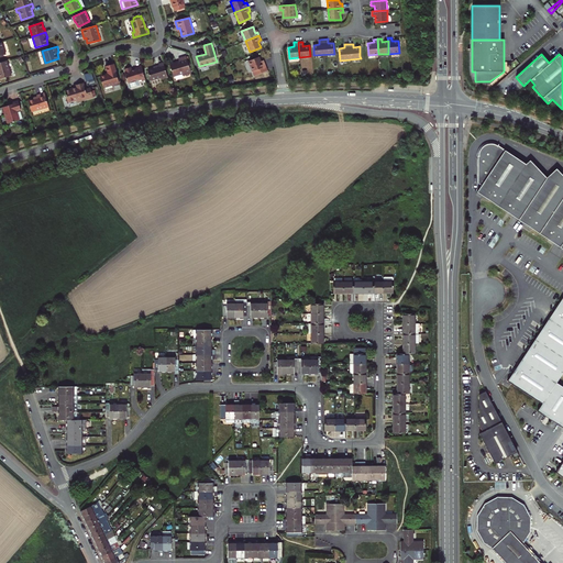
[(169,64),(173,75),(181,73),(183,75),(190,73),(186,56),(178,58),(179,61),(169,64)]
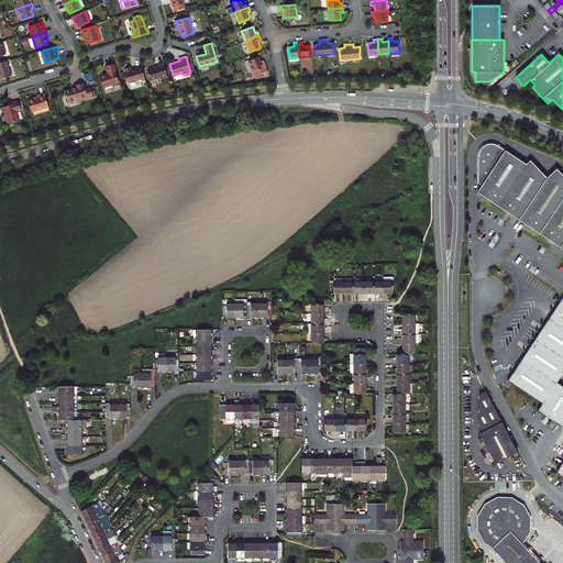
[(260,56),(247,62),(252,72),(266,66),(264,63),(262,63),(261,62),(260,56)]
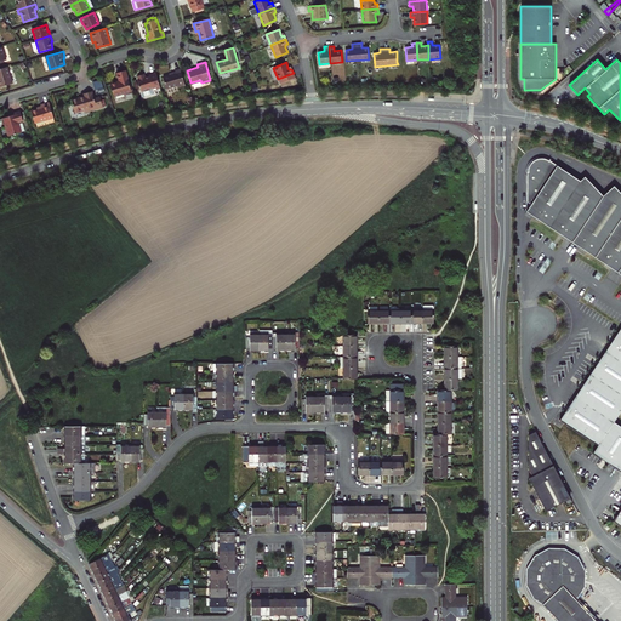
[(5,68),(0,68),(0,86),(10,84),(5,68)]
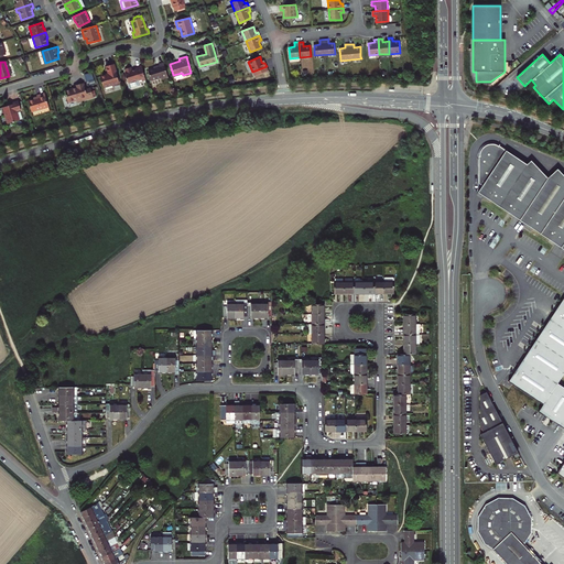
[(160,66),(153,67),(148,69),(151,79),(161,76),(162,79),(167,77),(163,62),(159,64),(159,65),(160,66)]
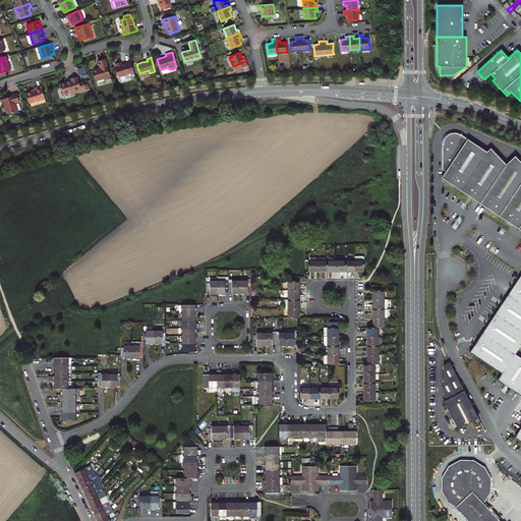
[(110,76),(105,59),(98,61),(100,67),(93,69),(96,80),(110,76)]
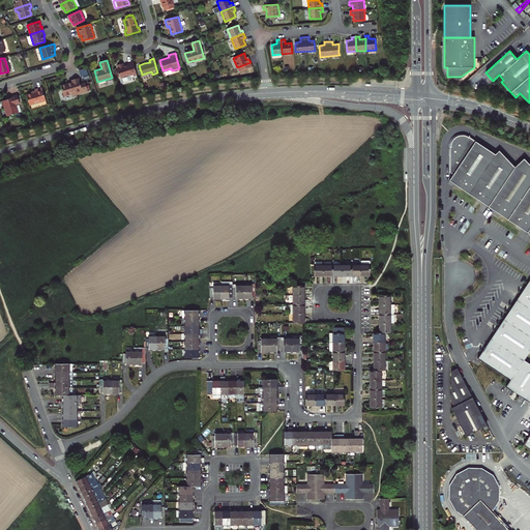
[(123,65),(122,63),(117,64),(118,67),(117,67),(120,78),(130,76),(130,77),(137,76),(134,62),(128,64),(129,65),(124,66),(123,65)]
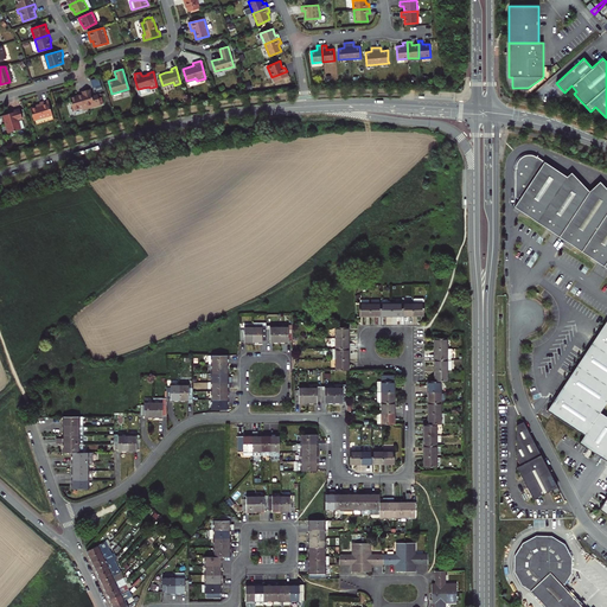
[(91,80),(94,89),(102,87),(100,77),(91,80)]
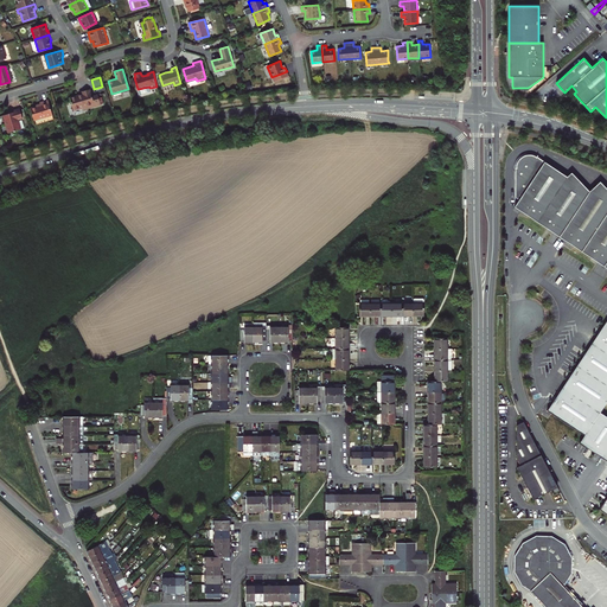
[(81,93),(82,95),(82,96),(78,97),(77,96),(70,98),(74,112),(81,109),(82,112),(100,106),(97,96),(91,97),(89,90),(81,93)]
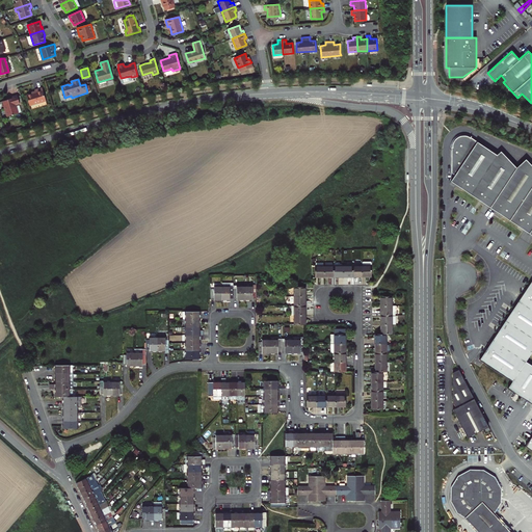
[(26,96),(29,106),(46,101),(42,88),(34,90),(34,91),(35,92),(31,94),(26,96)]
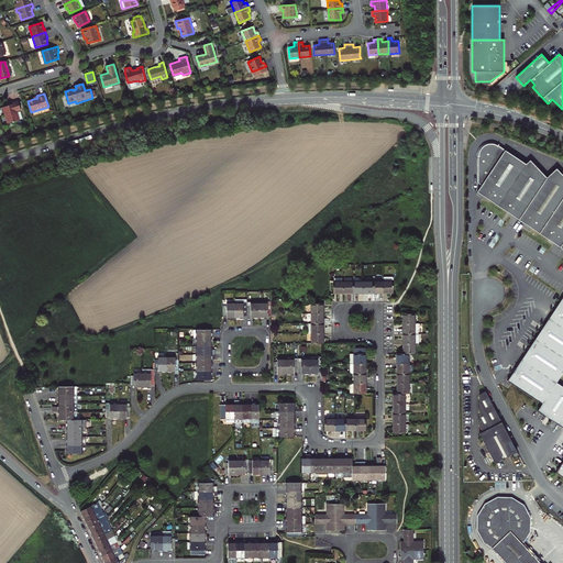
[(9,106),(2,108),(4,112),(6,112),(9,123),(20,120),(17,111),(21,110),(19,101),(11,103),(11,105),(9,106)]
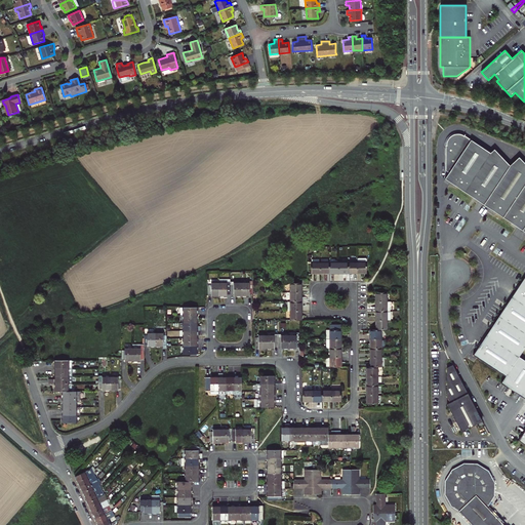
[(448,179),(524,231),(524,161),(522,159),(513,167),(497,151),(494,154),(469,136),(469,135),(468,136),(463,134),(459,134),(455,135),(453,137),(452,140),(451,146),(450,146),(449,170),(451,172),(448,179)]
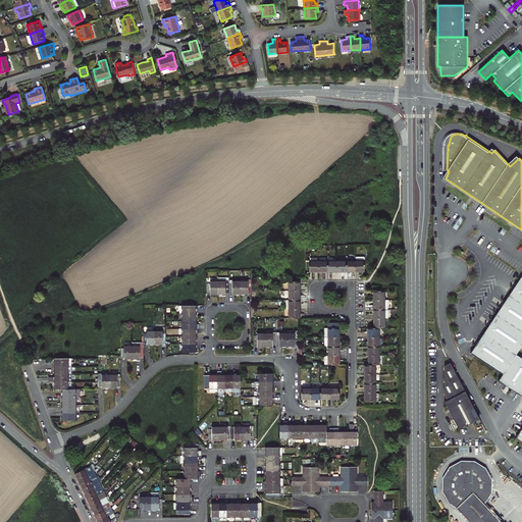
[(355,258),(355,261),(355,271),(365,271),(364,257),(355,258)]
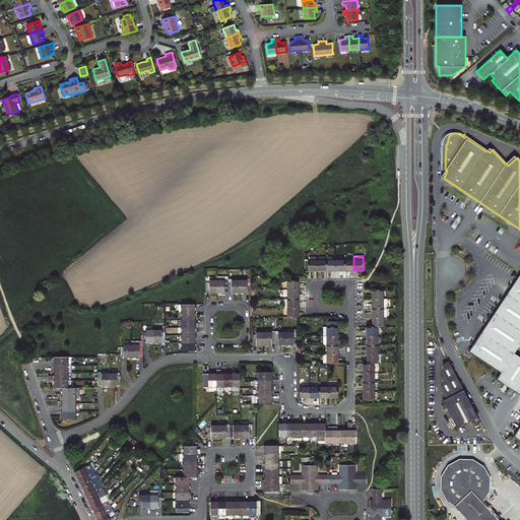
[(308,271),(317,270),(317,260),(317,257),(309,258),(309,261),(308,261),(308,271)]
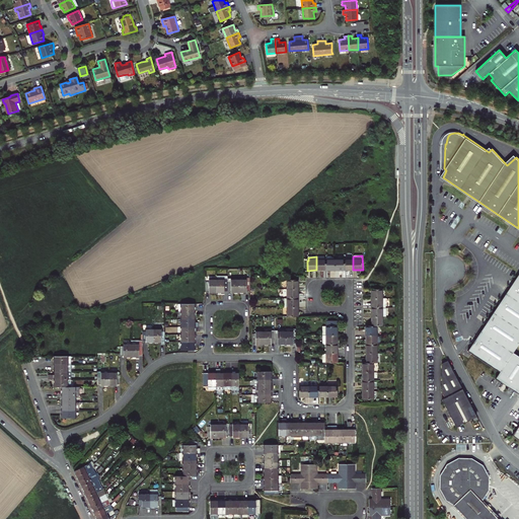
[(316,260),(316,270),(325,270),(325,260),(316,260)]
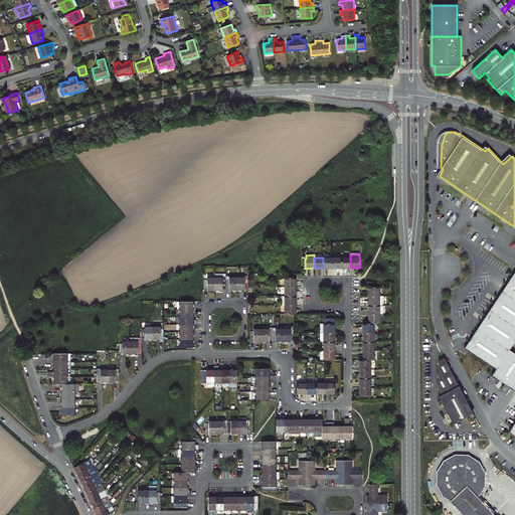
[(323,258),(323,268),(332,268),(332,258),(323,258)]
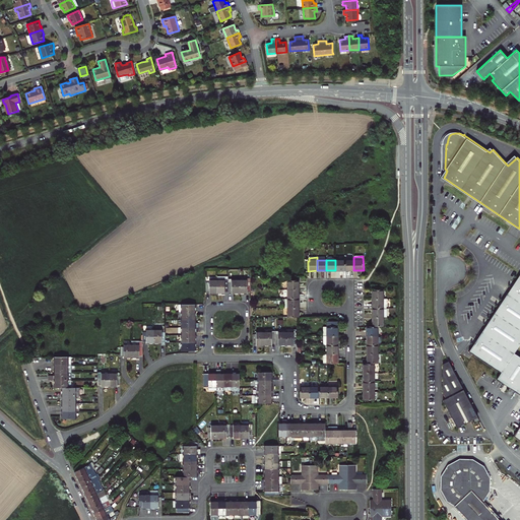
[(335,260),(335,270),(344,270),(344,260),(335,260)]
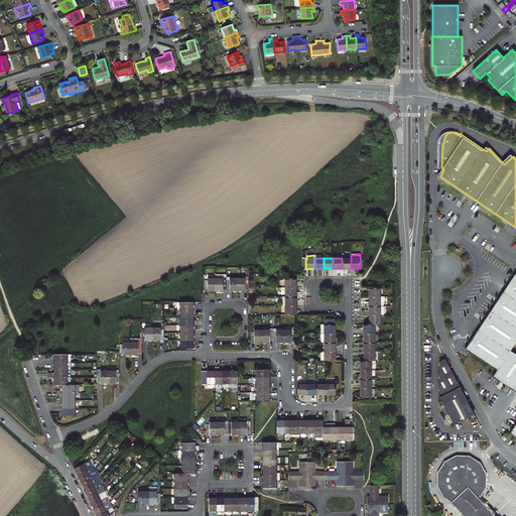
[(351,268),(351,258),(342,258),(342,268),(351,268)]
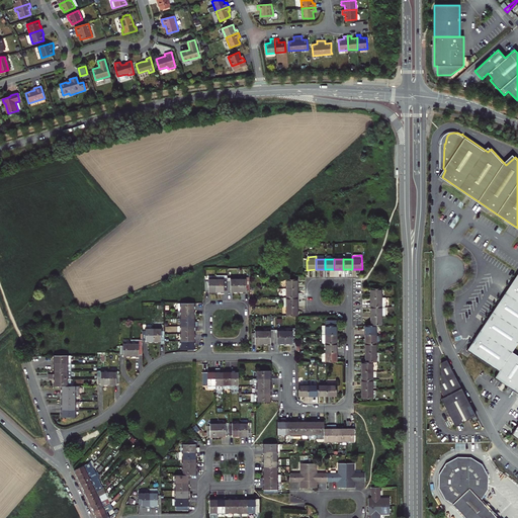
[(216,279),(216,292),(224,292),(224,290),(227,290),(227,278),(227,275),(216,276),(216,279)]
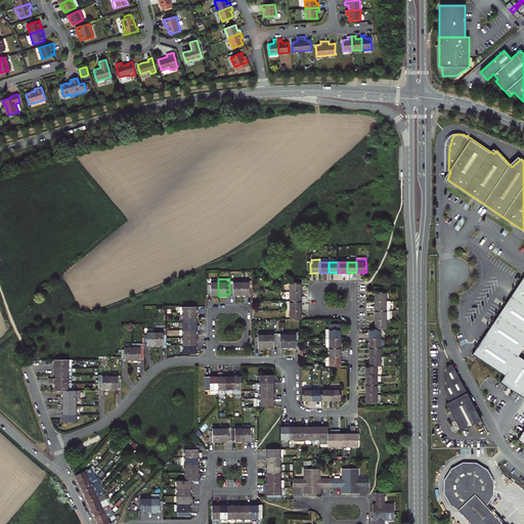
[(523,278),(473,354),(476,356),(505,377),(518,356),(523,347),(523,278)]
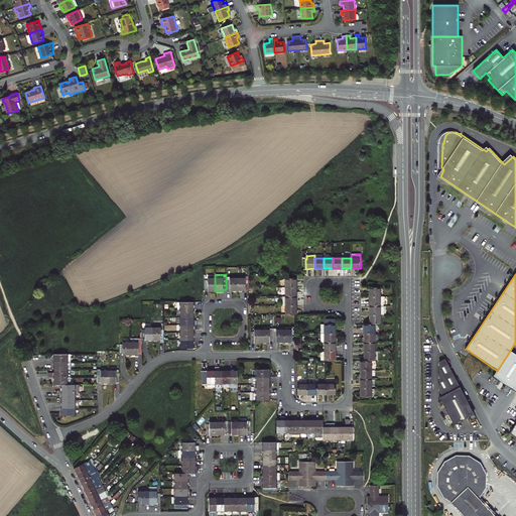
[(226,277),(226,289),(230,289),(230,291),(238,291),(238,278),(230,278),(230,277),(226,277)]
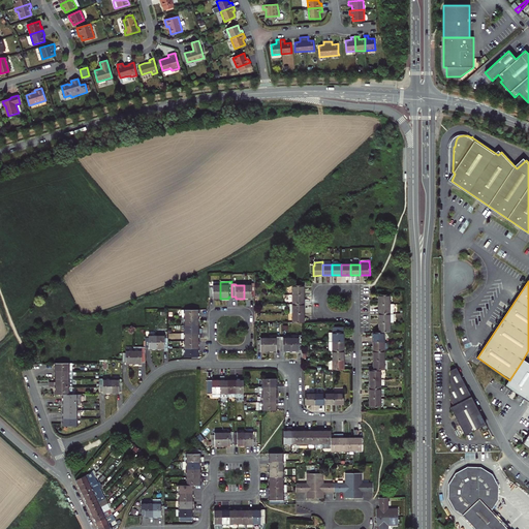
[(213,299),(220,299),(220,285),(213,285),(213,287),(209,287),(209,298),(213,298),(213,299)]
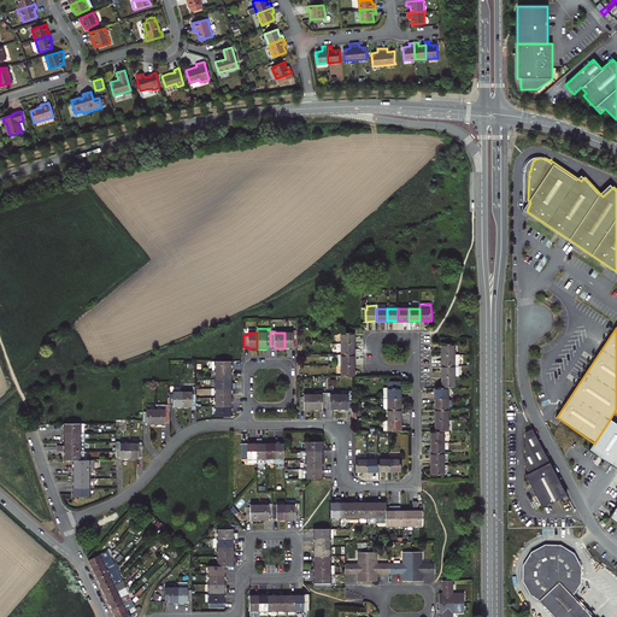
[(293,333),(285,333),(285,348),(293,347),(293,346),(298,346),(298,335),(293,335),(293,333)]
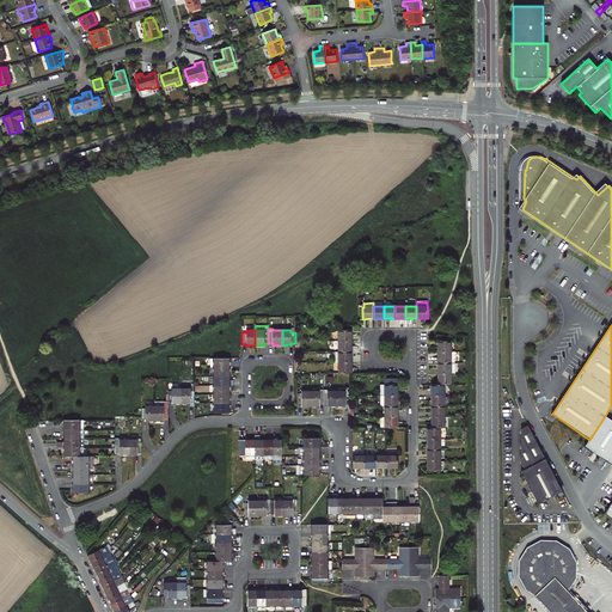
[(340,341),(352,341),(352,330),(340,330),(340,341)]
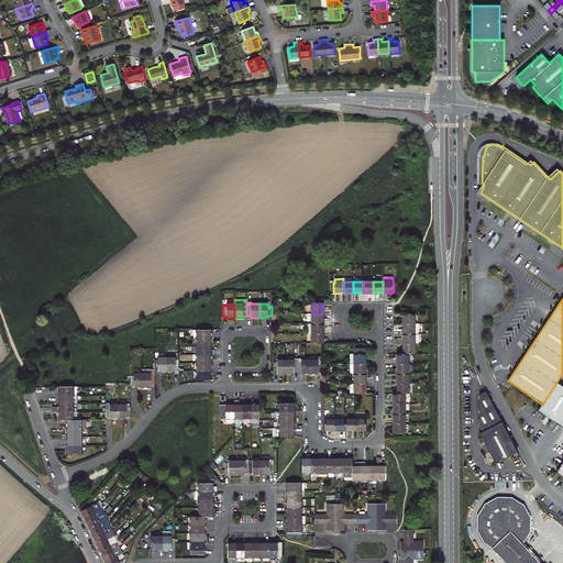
[(312,323),(323,323),(323,313),(312,313),(312,323)]
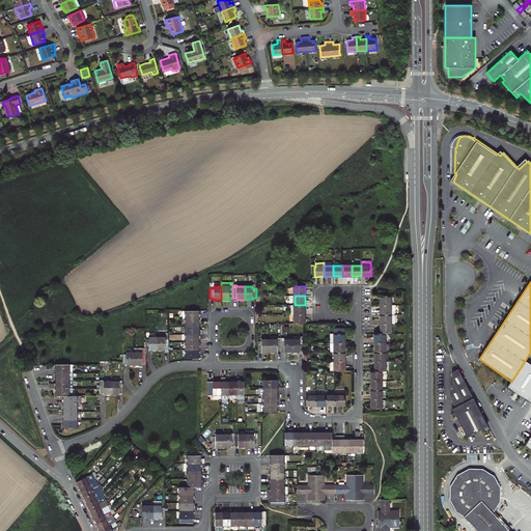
[(381,305),(391,305),(391,296),(381,296),(381,305)]
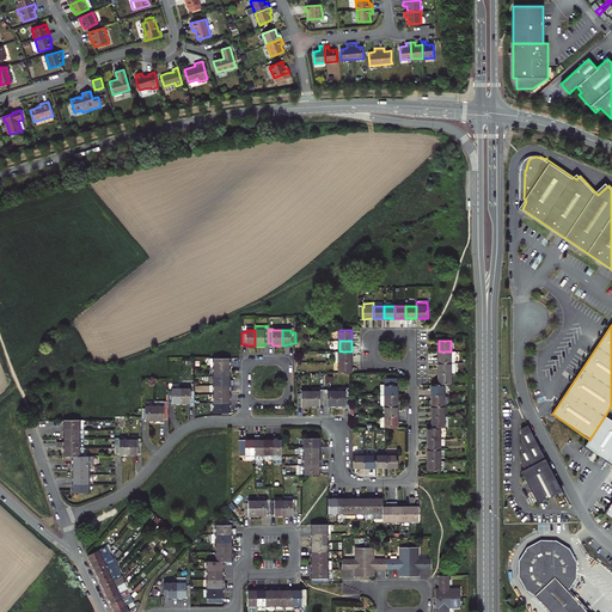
[(340,362),(352,362),(352,352),(340,352),(340,362)]
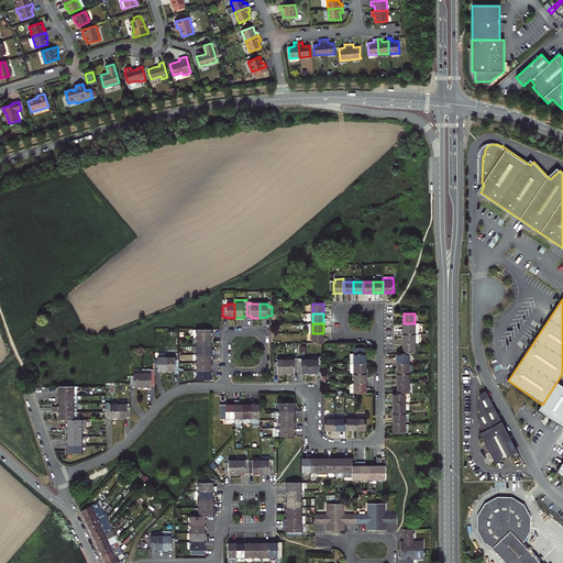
[(404,323),(404,333),(419,333),(419,323),(415,323),(404,323)]
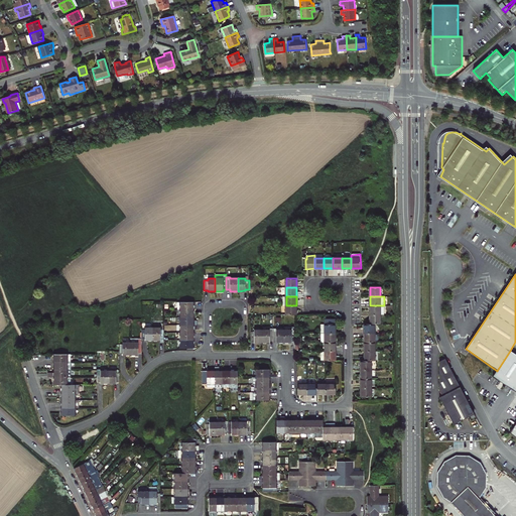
[(181,310),(195,310),(195,305),(194,305),(192,302),(178,302),(178,310),(181,310)]
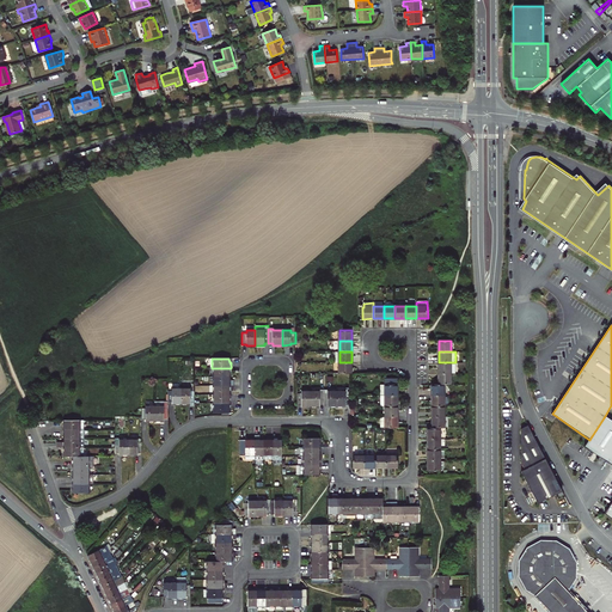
[(340,373),(350,373),(352,373),(352,362),(340,362),(340,373)]
